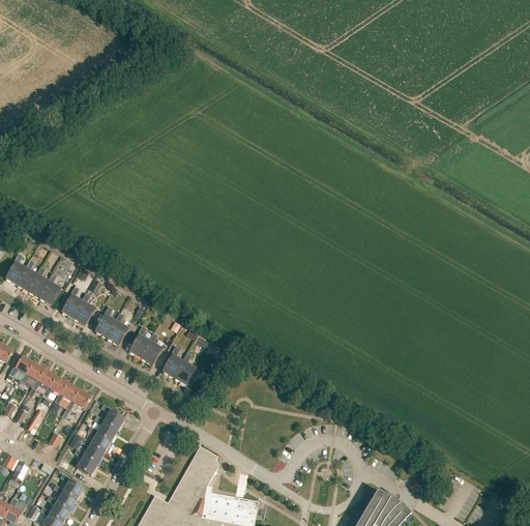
[(18,263),(23,255),(18,252),(12,260),(15,261),(5,278),(16,284),(25,267),(24,266),(18,263)]
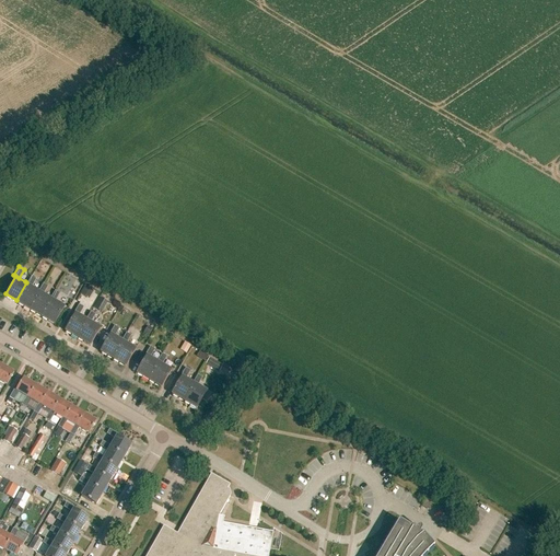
[(25,281),(26,282),(16,300),(28,307),(38,289),(37,289),(30,285),(35,276),(31,273),(25,281)]
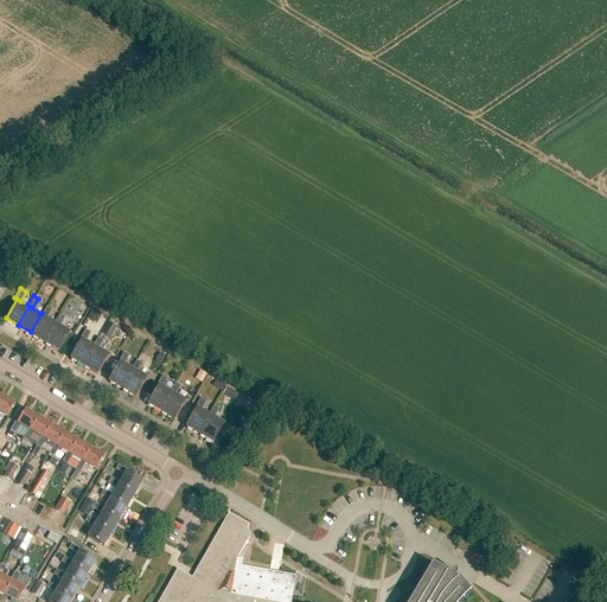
[(46,315),(51,306),(46,303),(40,313),(42,313),(31,332),(44,340),(55,321),(53,320),(46,315)]
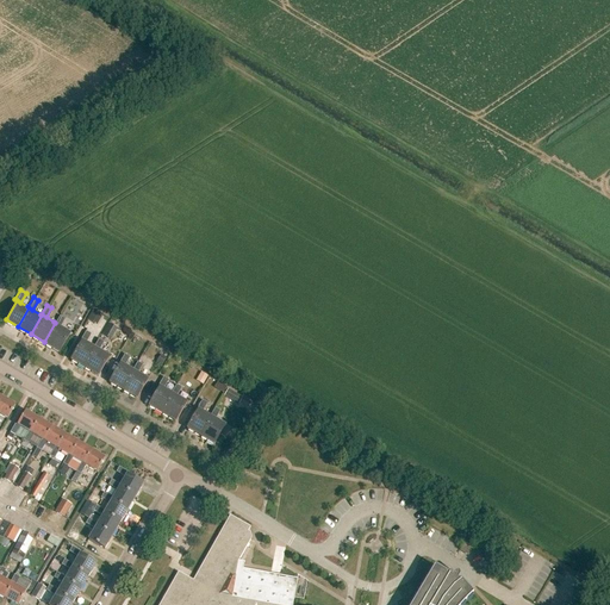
[(87,317),(97,323),(103,312),(93,307),(87,317)]
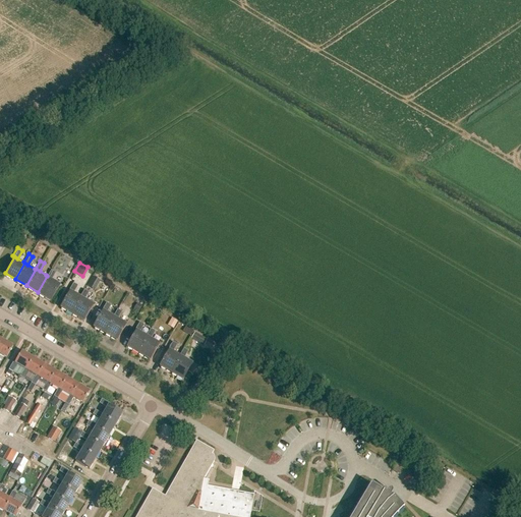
[(51,267),(46,275),(47,276),(38,292),(50,299),(59,283),(50,278),(55,270),(51,267)]
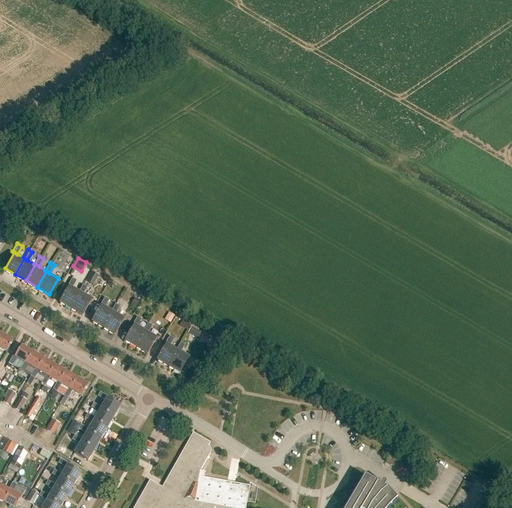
[(92,269),(86,278),(92,282),(98,272),(92,269)]
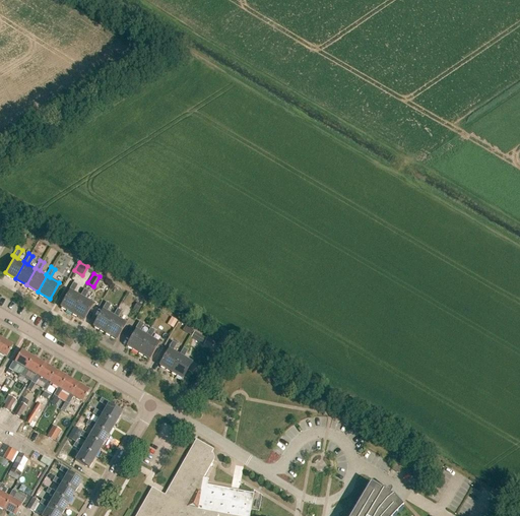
[(72,291),(77,282),(73,279),(68,287),(69,288),(60,304),(71,311),(80,295),(78,294),(72,291)]
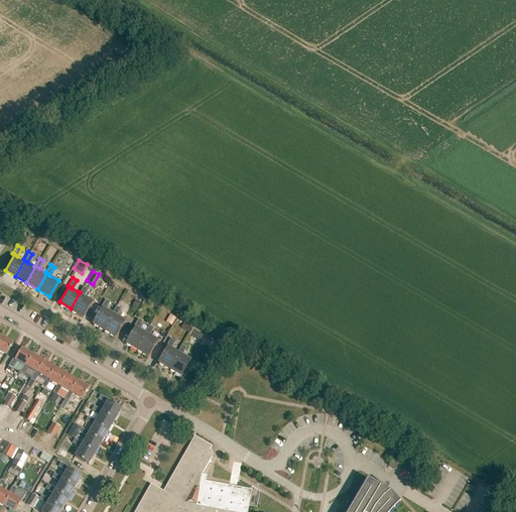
[(92,299),(83,294),(87,286),(83,283),(78,291),(80,292),(71,308),(82,315),(92,299)]
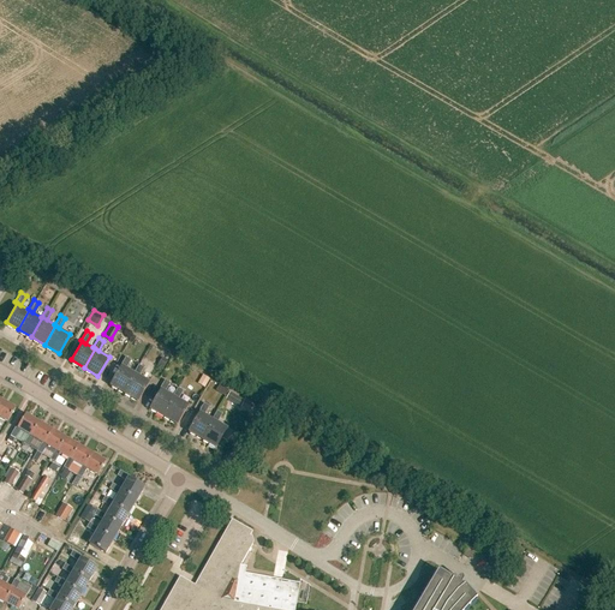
[(135,372),(132,371),(125,366),(130,357),(125,354),(120,363),(121,364),(109,383),(124,390),(135,372)]
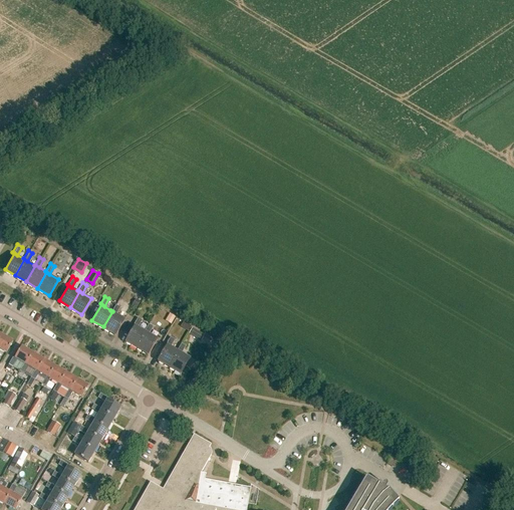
[(110,310),(112,311),(103,326),(114,333),(123,317),(115,312),(119,305),(115,302),(110,310)]
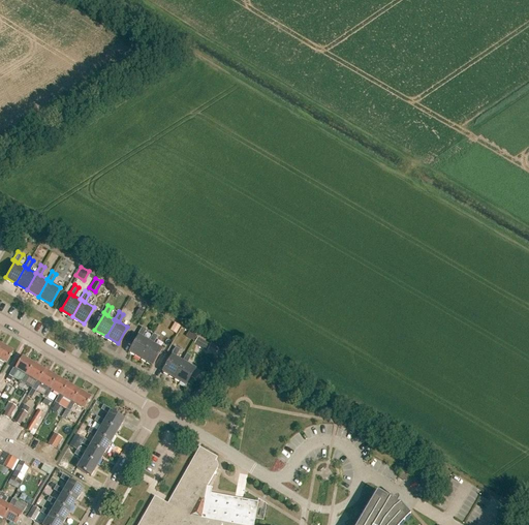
[(138,333),(128,349),(139,357),(150,340),(148,339),(142,335),(146,327),(142,325),(136,332),(138,333)]
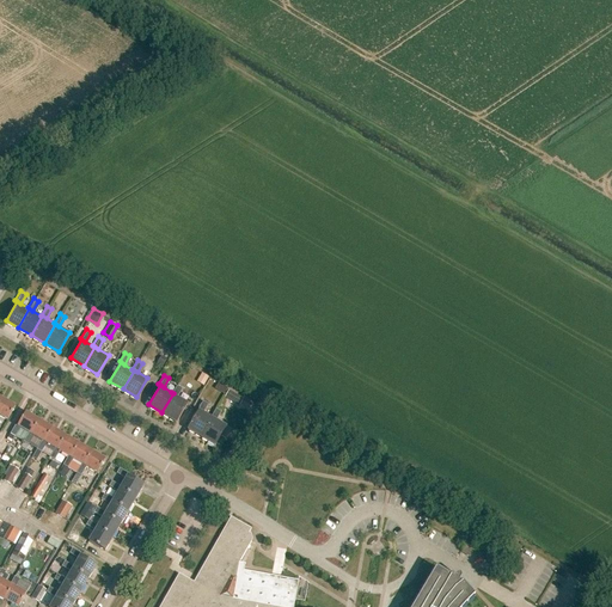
[(176,394),(182,386),(177,382),(171,392),(173,393),(161,412),(176,420),(187,402),(176,394)]
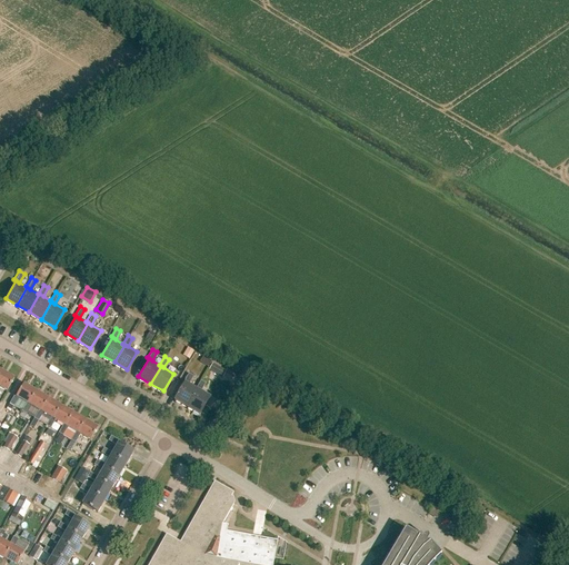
[(222,374),(226,368),(212,360),(209,366),(222,374)]
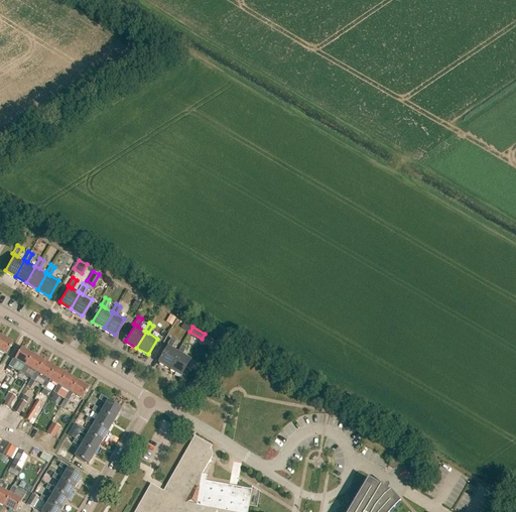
[(0,348),(6,352),(12,340),(1,333),(0,334),(0,348)]
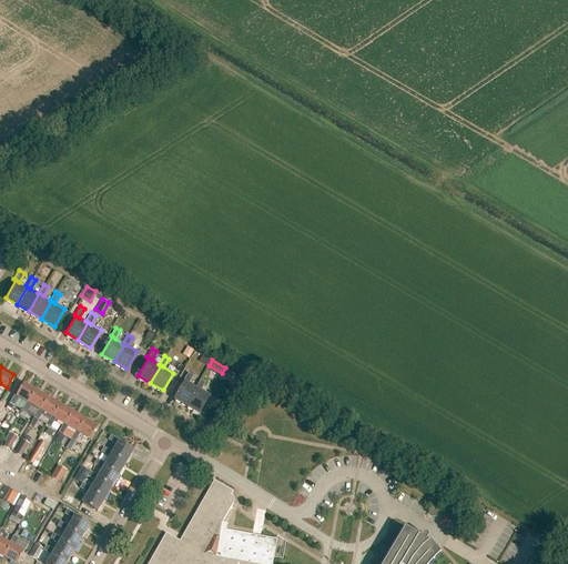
[(196,386),(194,385),(188,381),(192,372),(188,370),(183,379),(184,379),(173,396),(185,404),(196,386)]
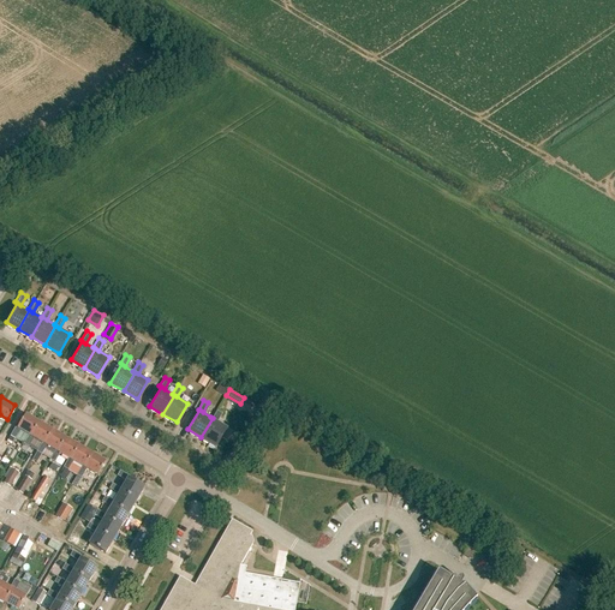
[(210,417),(213,418),(201,437),(215,446),(226,426),(216,420),(221,411),(216,407),(210,417)]
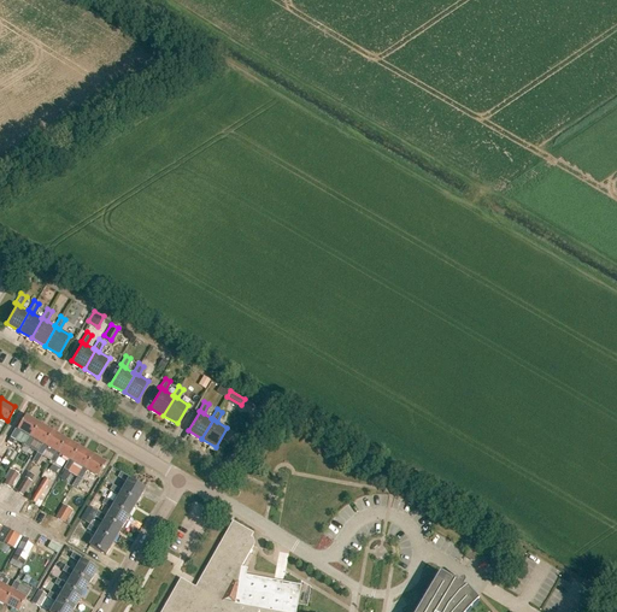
[(15,425),(10,434),(15,436),(19,428),(28,434),(30,435),(37,421),(24,412),(17,427),(15,425)]
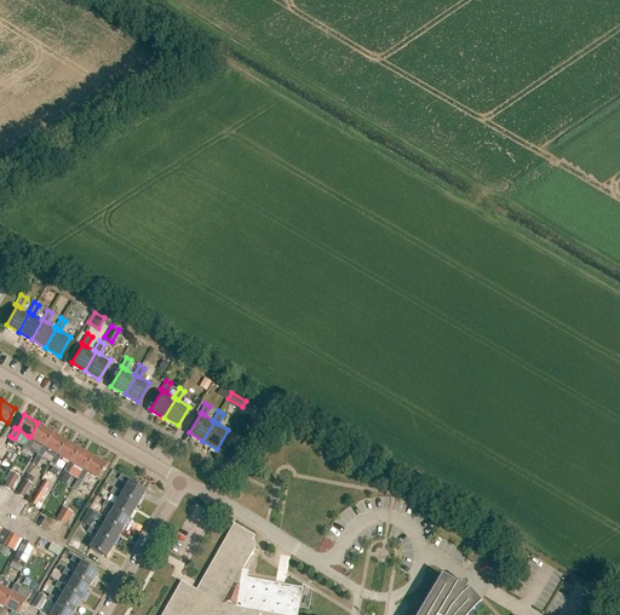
[(30,437),(28,436),(23,444),(28,447),(33,438),(41,443),(42,444),(51,430),(38,423),(30,437)]
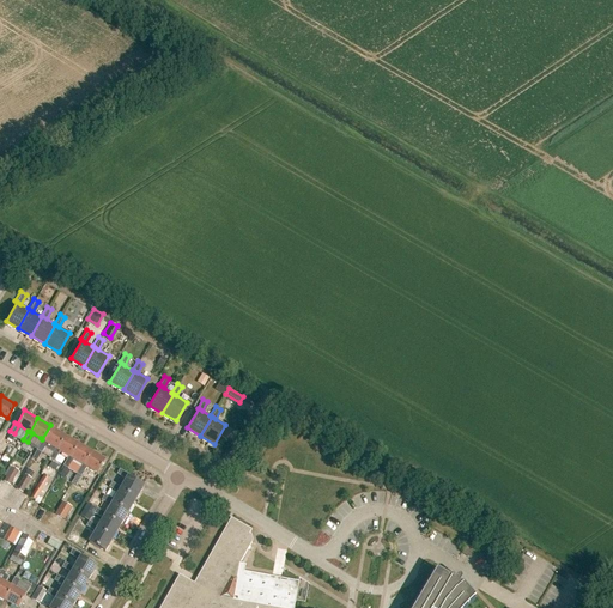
[(41,438),(36,447),(41,449),(46,441),(54,447),(55,447),(64,433),(50,425),(42,439),(41,438)]
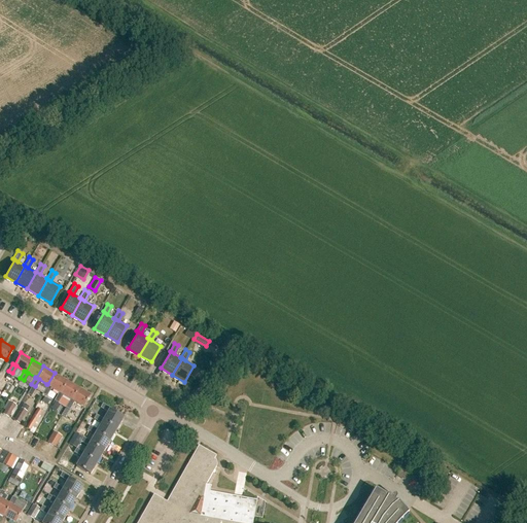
[(46,384),(42,390),(46,393),(50,386),(58,390),(60,391),(67,379),(55,373),(47,384),(46,384)]
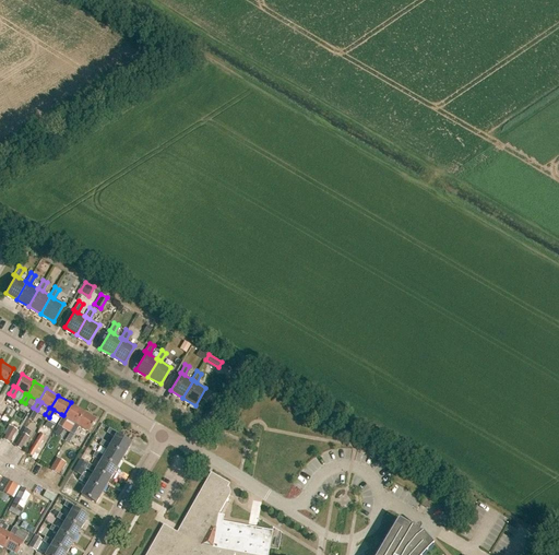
[(61,414),(57,422),(61,424),(66,417),(73,422),(75,423),(83,410),(71,402),(63,415),(61,414)]
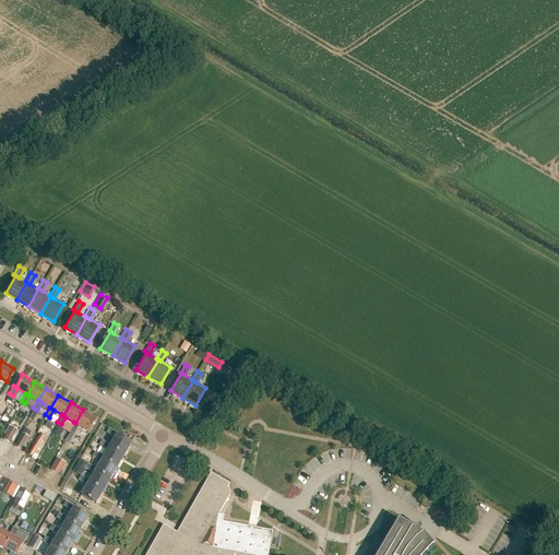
[(73,422),(69,429),(73,432),(78,424),(87,430),(95,417),(83,410),(75,423),(73,422)]
